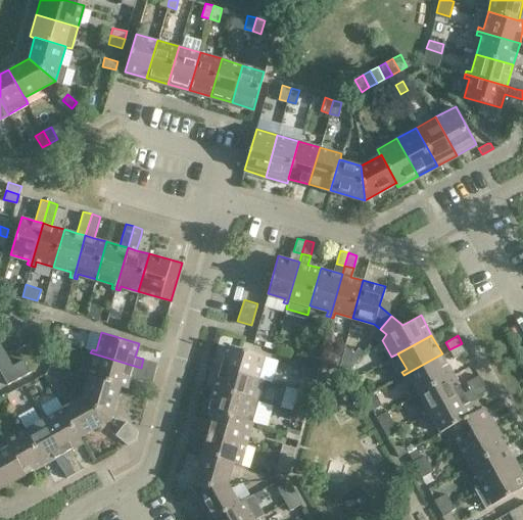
[(466,350),(462,343),(449,349),(455,358),(466,350)]
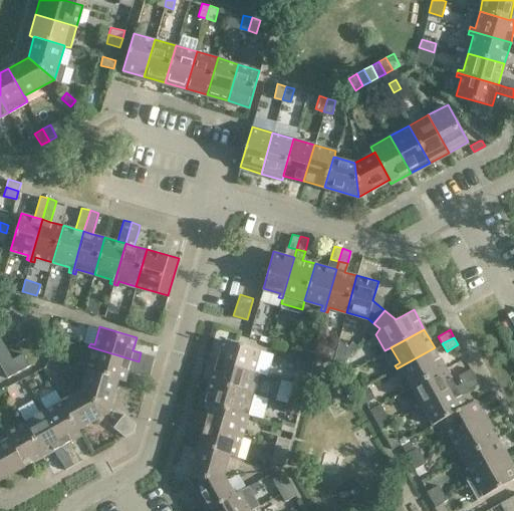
[(223,338),(217,359),(254,370),(260,349),(223,338)]
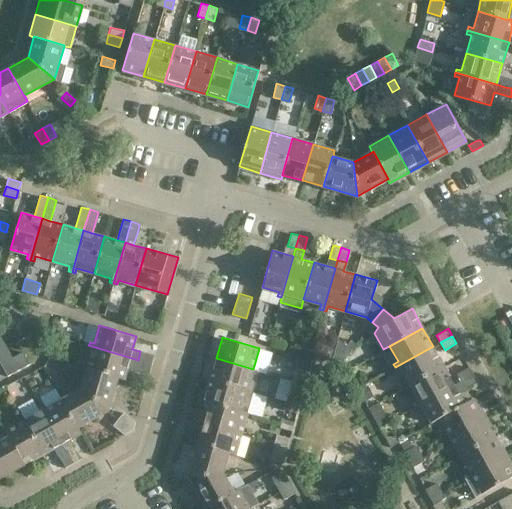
[(0,354),(8,350),(4,342),(0,344),(0,354)]
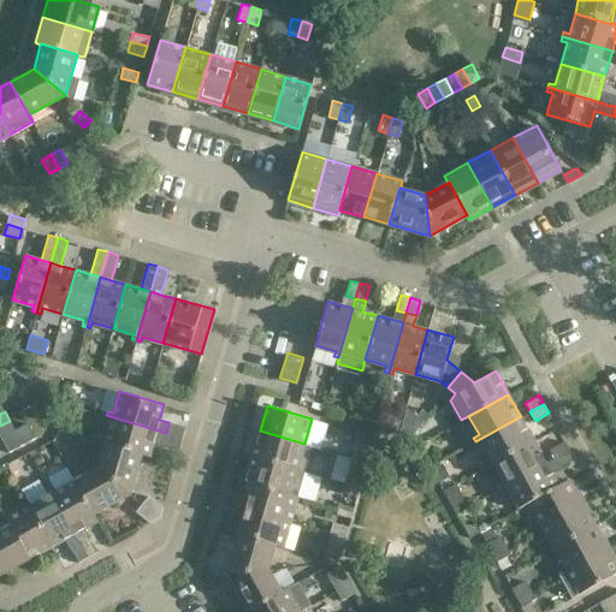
[(166,433),(106,415),(106,420),(111,421),(105,443),(141,452),(141,453),(149,455),(153,439),(163,443),(166,433)]
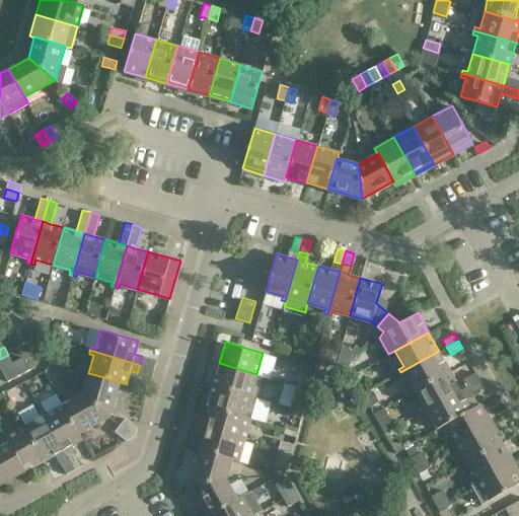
[(342,350),(337,364),(346,367),(353,357),(342,350)]
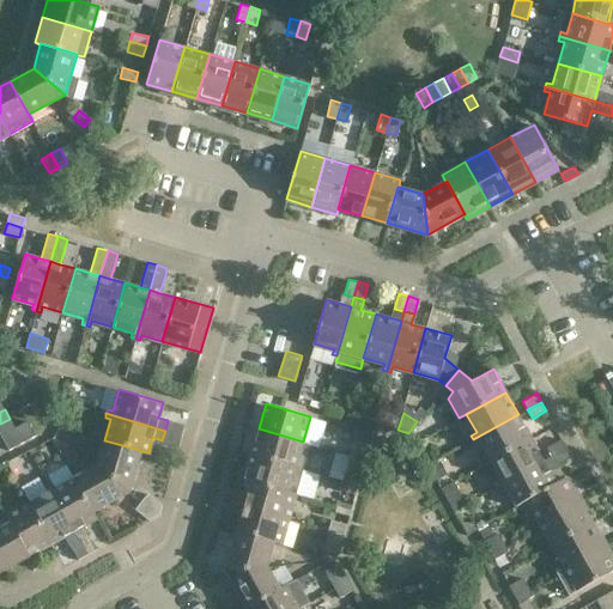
[(530,437),(519,414),(473,439),(475,443),(480,440),(491,460),(530,437)]
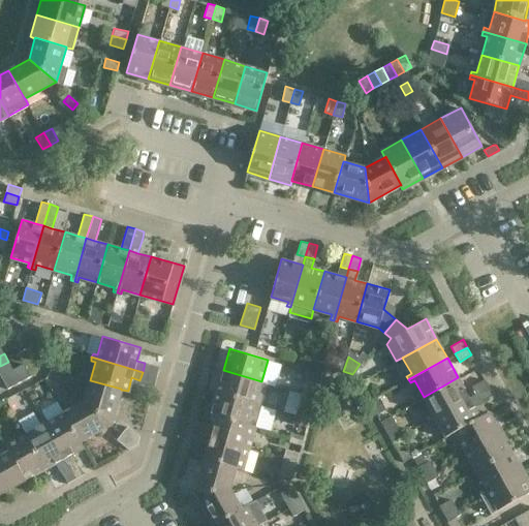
[(12,369),(8,362),(0,366),(0,374),(1,375),(8,371),(12,369)]
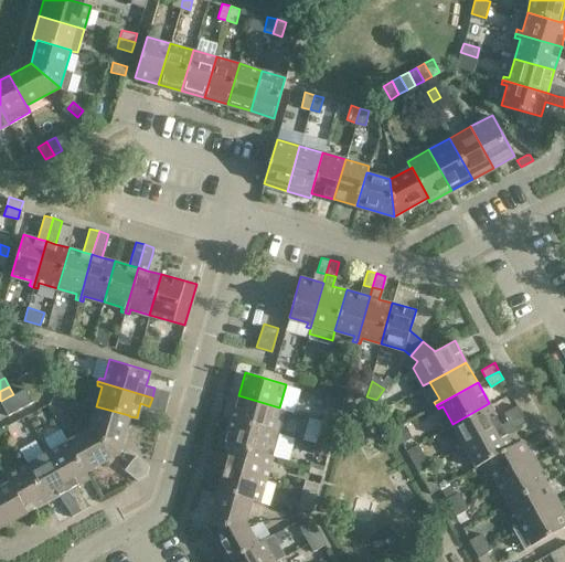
[(32,401),(25,388),(17,392),(24,405),(32,401)]
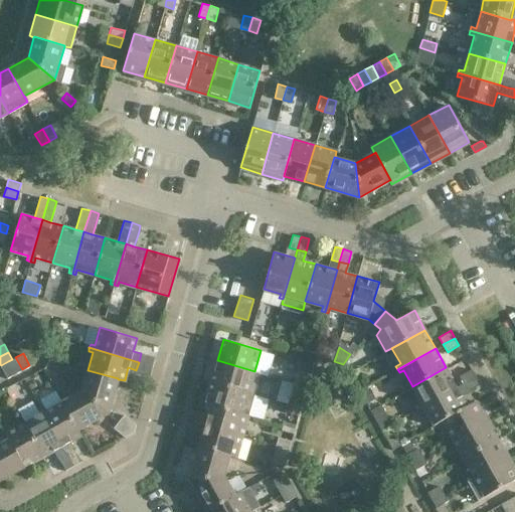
[(154,357),(141,353),(139,362),(152,365),(154,357)]
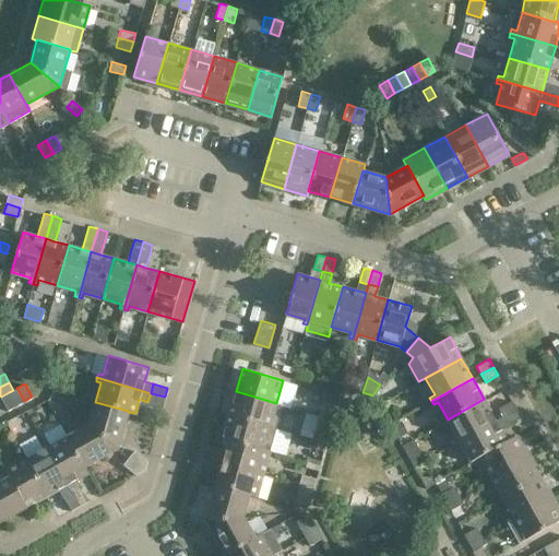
[(24,401),(16,388),(13,390),(9,392),(15,405),(24,401)]
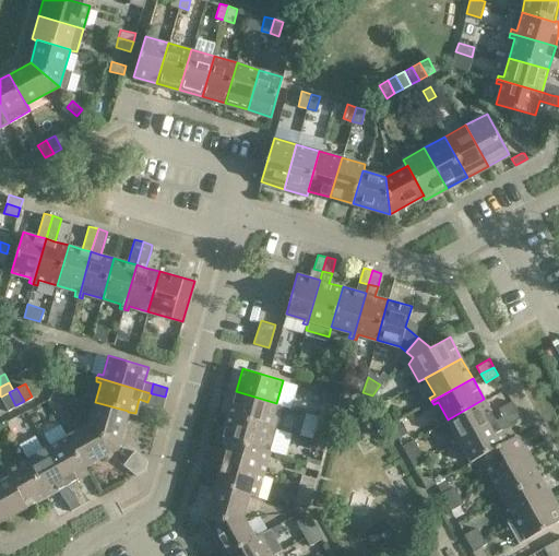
[(276,403),(236,391),(229,414),(270,426),(276,403)]
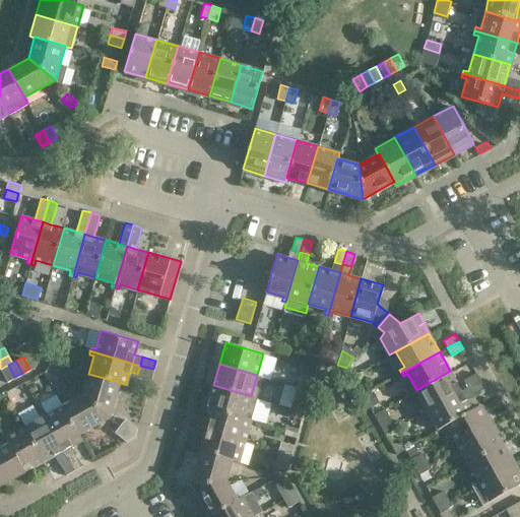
[(14,377),(8,365),(1,369),(7,381),(14,377)]
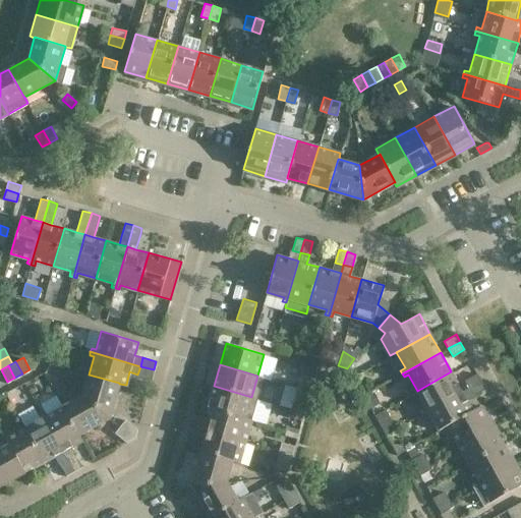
[(316,369),(303,365),(301,373),(314,378),(316,369)]
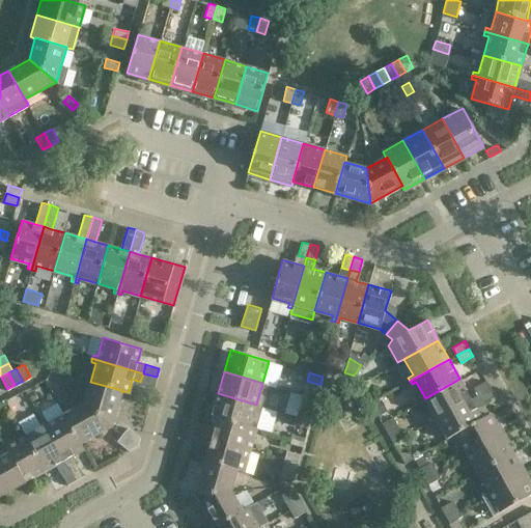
[(157,377),(143,373),(140,382),(155,386),(157,377)]
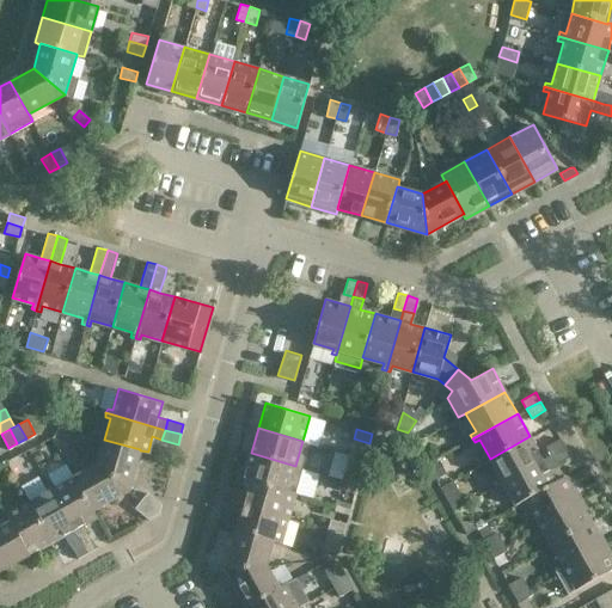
[(543,460),(530,436),(490,459),(500,477),(495,480),(497,484),(543,460)]
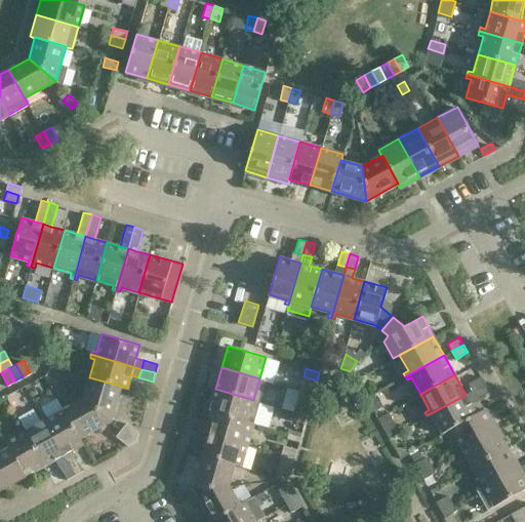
[(485,384),(481,375),(469,383),(474,390),(485,384)]
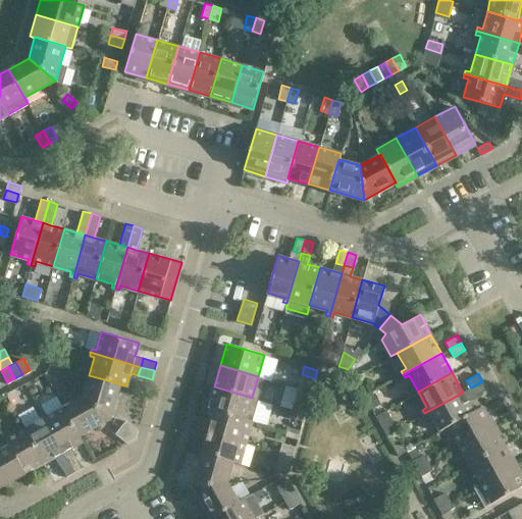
[(119,383),(89,375),(83,397),(110,418),(119,384),(119,383)]
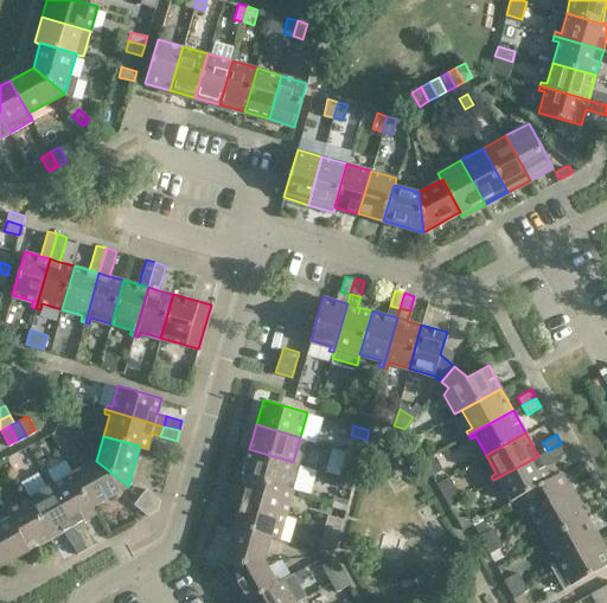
[(566,451),(561,443),(548,450),(553,460),(566,451)]
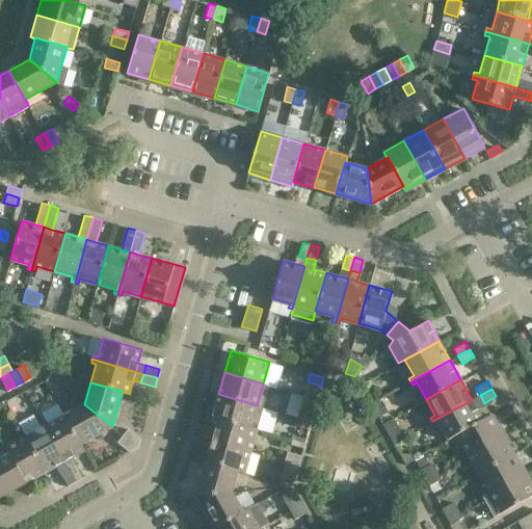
[(257,405),(218,394),(212,417),(218,418),(219,418),(250,426),(257,405)]
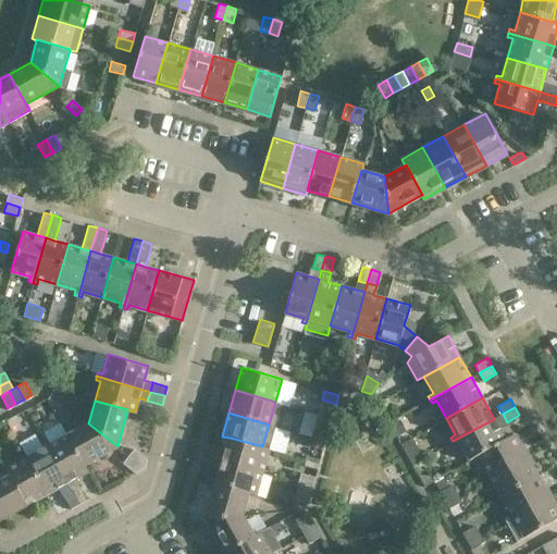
[(399,417),(390,422),(397,434),(406,429),(399,417)]
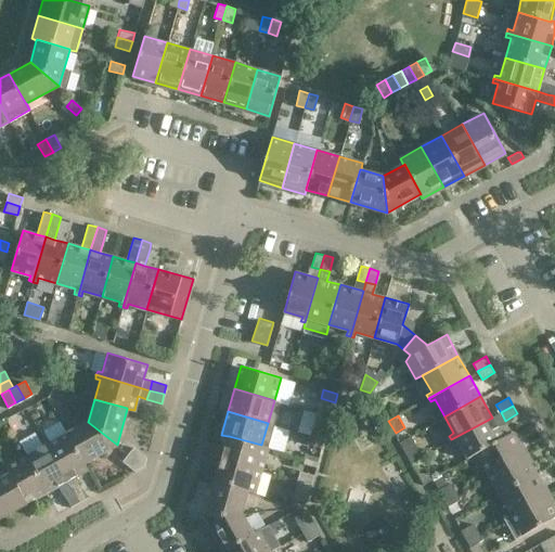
[(503,437),(492,418),(451,439),(453,443),(457,440),(467,458),(477,452),(503,437)]
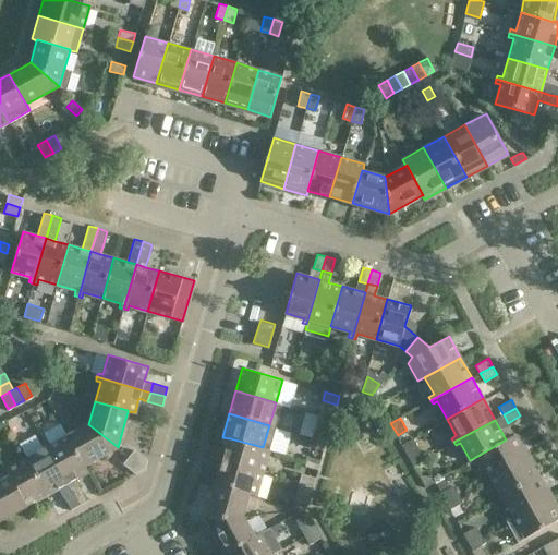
[(118,447),(88,424),(68,435),(84,466),(85,465),(118,447)]
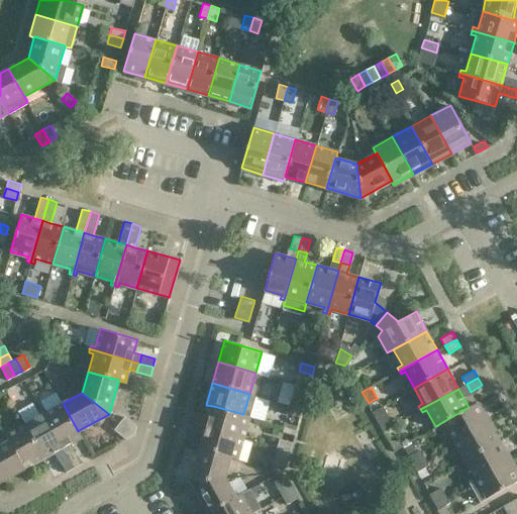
[(292,396),(289,404),(302,408),(305,400),(292,396)]
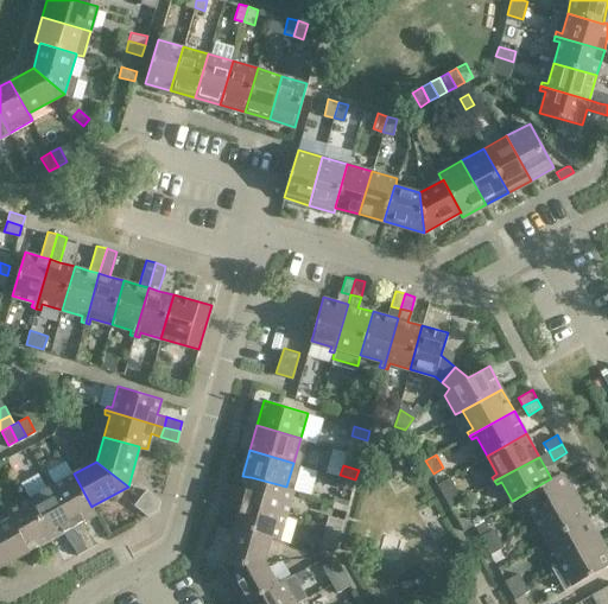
[(562,472),(551,478),(523,495),(536,517),(575,495),(562,472)]
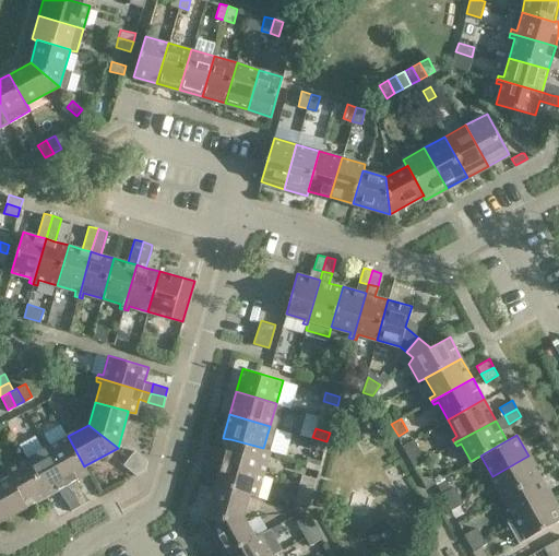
[(84,466),(68,436),(51,446),(48,441),(45,444),(68,484),(75,480),(88,472),(85,465),(84,466)]
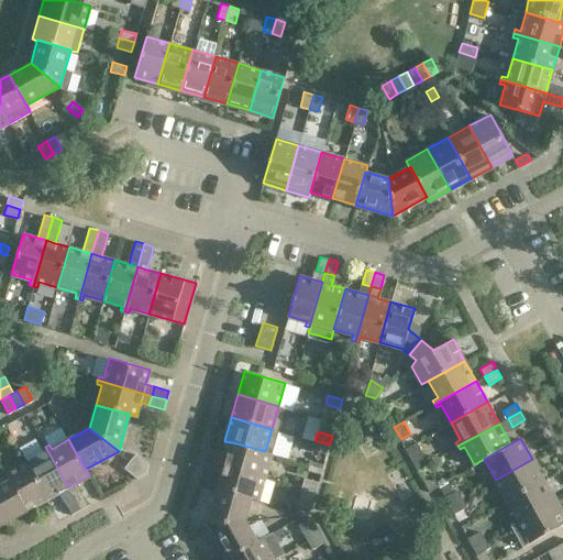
[(329,445),(315,440),(312,449),(327,453),(329,445)]
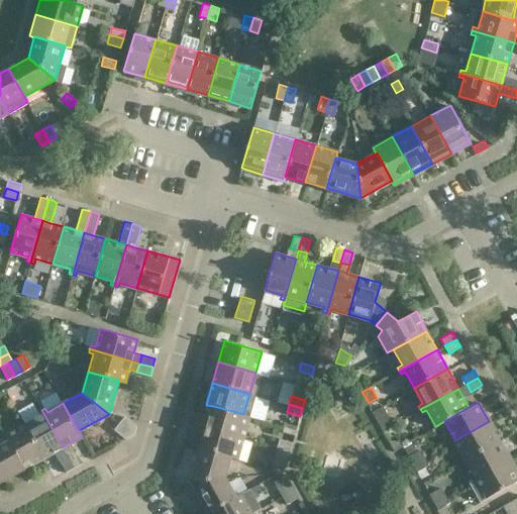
[(213,406),(212,406),(207,426),(243,437),(249,416),(243,414),(213,406)]
